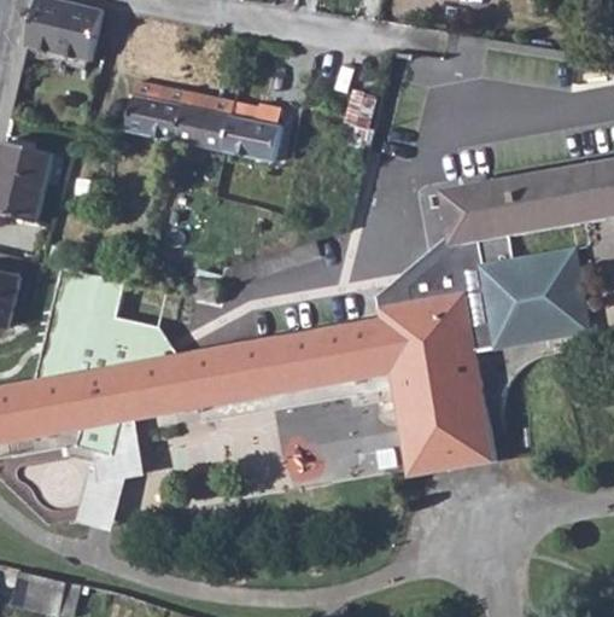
[(36,0),(25,46),(54,53),(89,62),(103,10),(65,0),(36,0)]
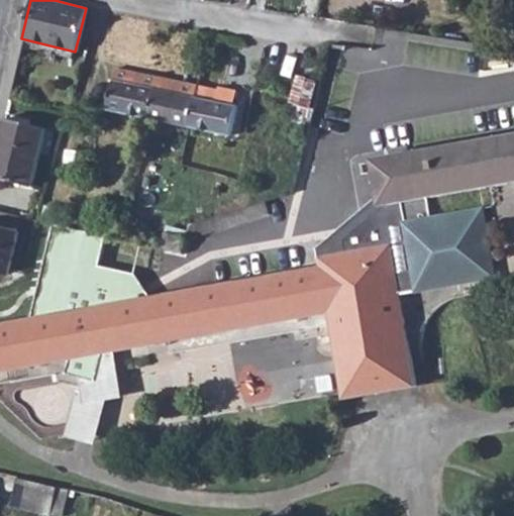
[(106,109),(147,117),(157,76),(113,68),(106,109)]
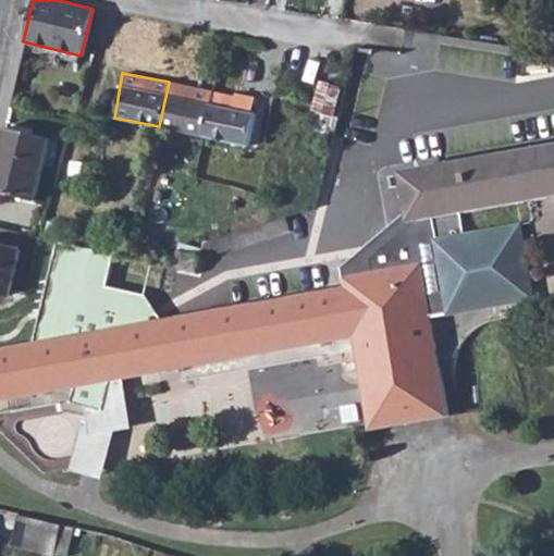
[(169,82),(159,126),(201,135),(211,89),(169,82)]
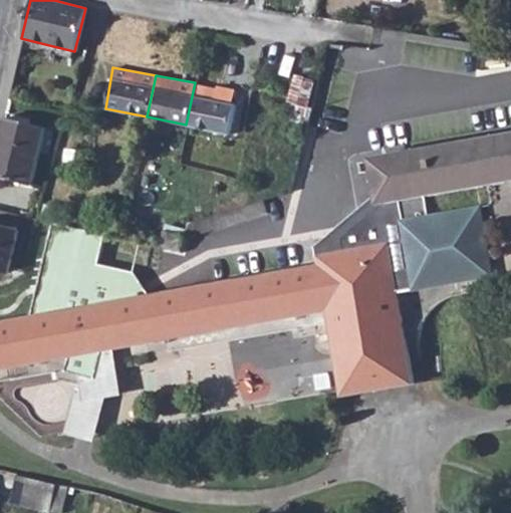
[(295,78),(290,98),(305,102),(309,81),(295,78)]
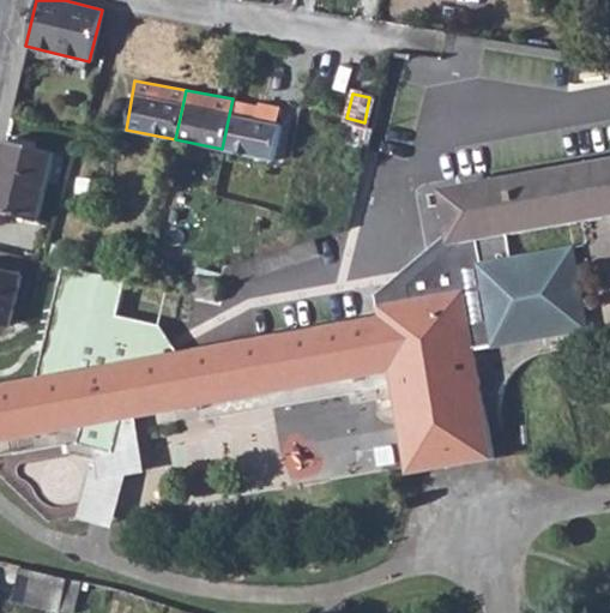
[(233,98),(222,149),(272,158),(279,122),(276,122),(279,103),(258,98),(257,103),(233,98)]
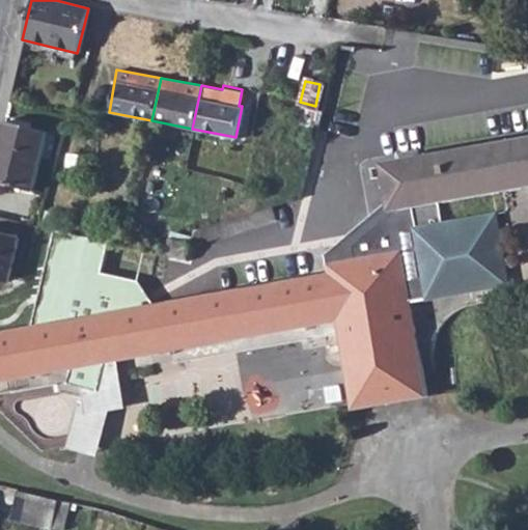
[(3,120),(0,133),(0,184),(30,191),(44,131),(3,120)]
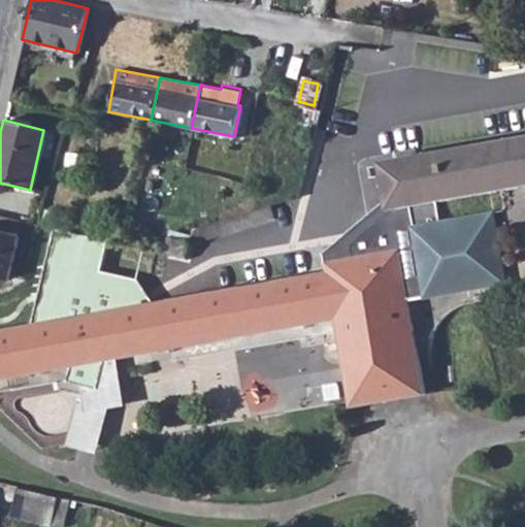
[(351,243),(354,264),(326,269),(327,271),(335,318),(337,324),(352,406),(424,393),(420,369),(429,367),(428,357),(428,349),(428,342),(416,344),(406,298),(451,290),(454,306),(458,303),(468,299),(476,298),(480,297),(478,285),(474,267),(500,263),(496,235),(469,239),(464,215),(438,220),(434,200),(524,183),(524,134),(473,144),(382,161),(388,198),(390,207),(351,243)]
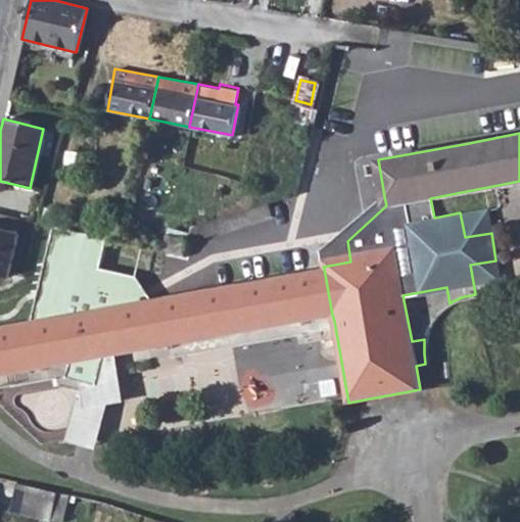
[(321,252),(323,267),(350,262),(347,241),(386,205),(384,196),(356,221),(321,252)]
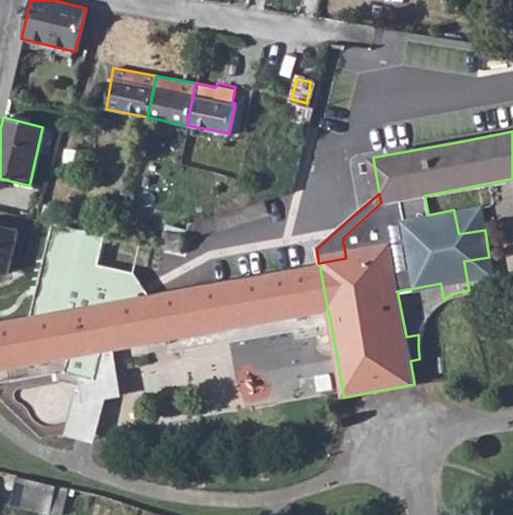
[(480,206),(454,210),(459,234),(485,230),(480,206)]
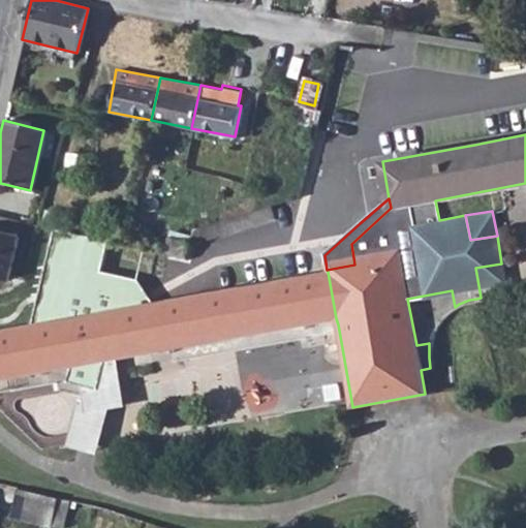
[(336,318),(328,272),(207,293),(153,303),(142,305),(133,292),(137,277),(99,268),(106,240),(54,227),(50,243),(30,324),(0,330),(0,377),(70,366),(66,380),(83,385),(97,389),(105,360),(114,358),(174,346),(250,334),(336,318)]
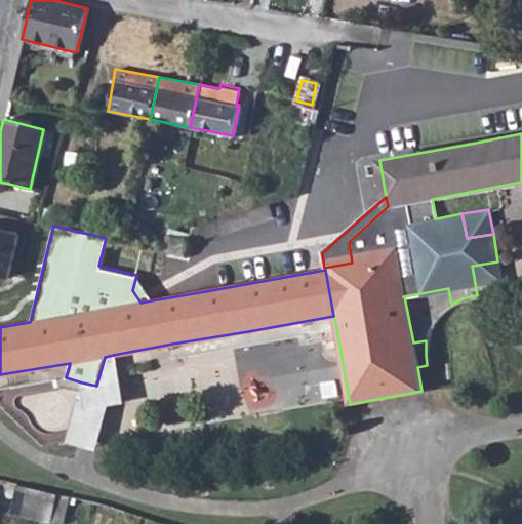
[(0,274),(8,275),(17,232),(0,228),(0,274)]
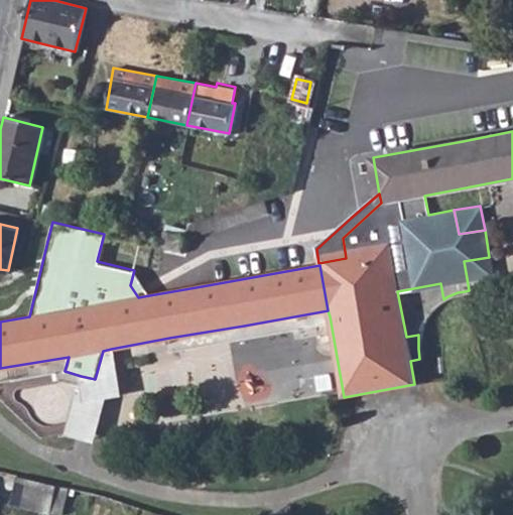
[(489,257),(464,261),(467,278),(493,273),(489,257)]
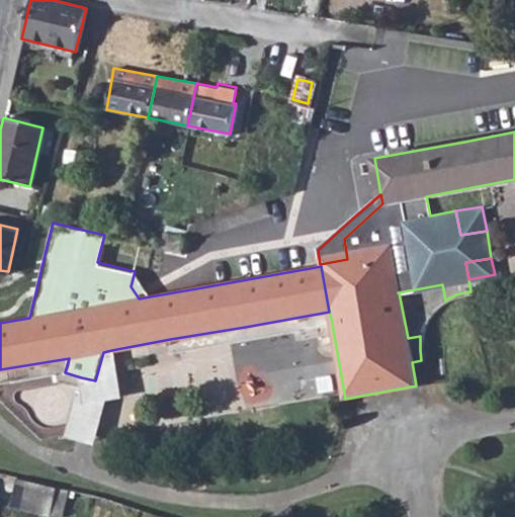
[(150,296),(135,271),(131,286),(139,298),(150,296)]
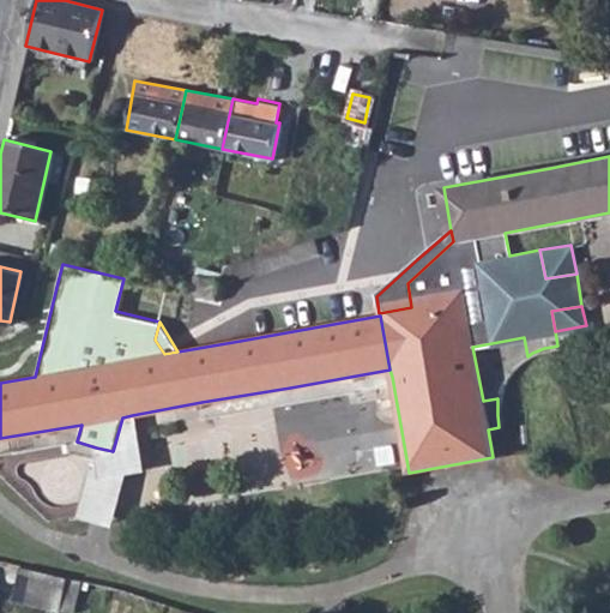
[(524,337),(472,347),(483,401),(497,398),(501,388),(507,376),(514,367),(523,360),(527,356),(524,337)]
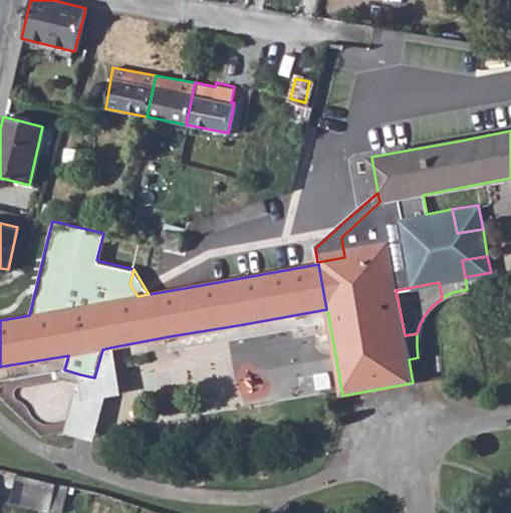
[(94,377),(80,374),(84,390),(77,388),(66,436),(78,439),(92,443),(103,399),(103,396),(118,393),(117,383),(110,347),(102,349),(94,377)]
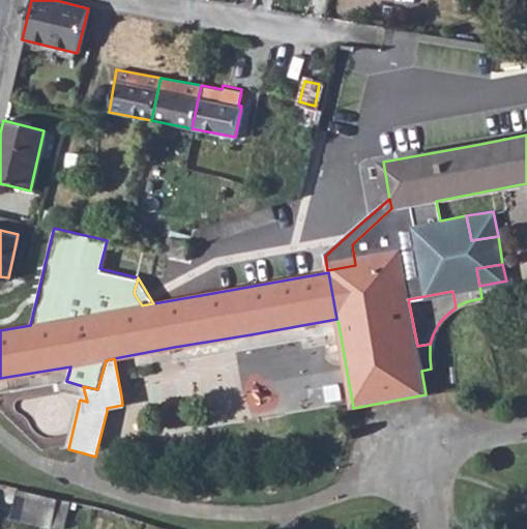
[(1,482),(0,490),(0,497),(24,503),(27,489),(1,482)]
